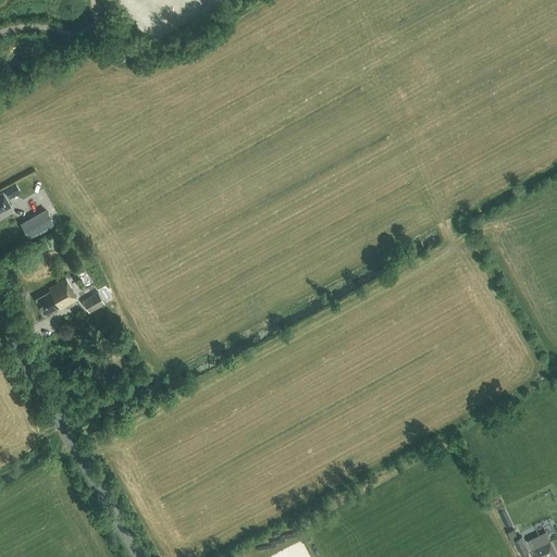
[(15,184),(5,189),(10,198),(21,193),(15,184)]
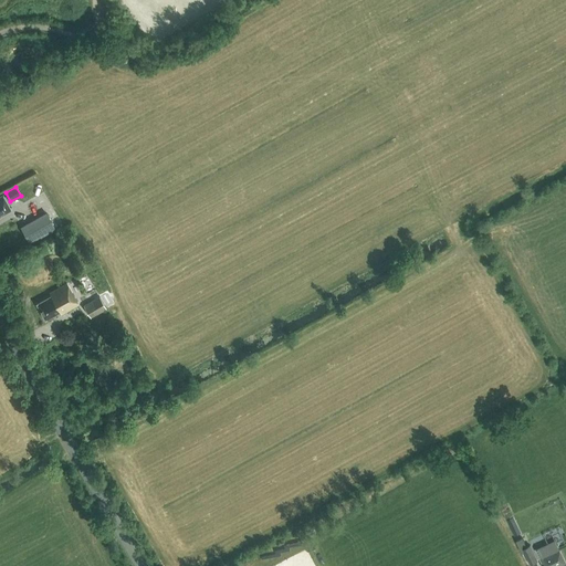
[(0,216),(11,210),(3,195),(0,196),(0,216)]
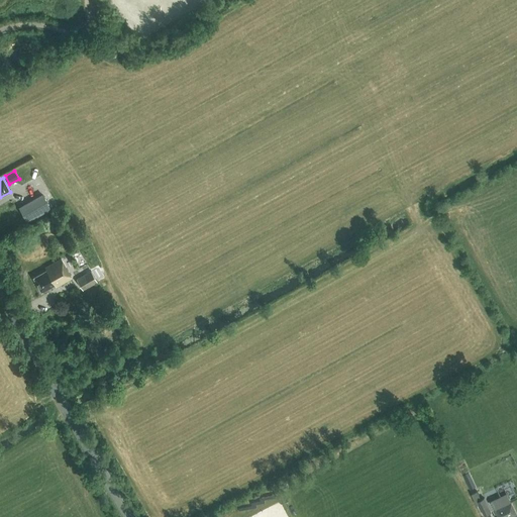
[(19,207),(27,221),(49,208),(41,194),(19,207)]
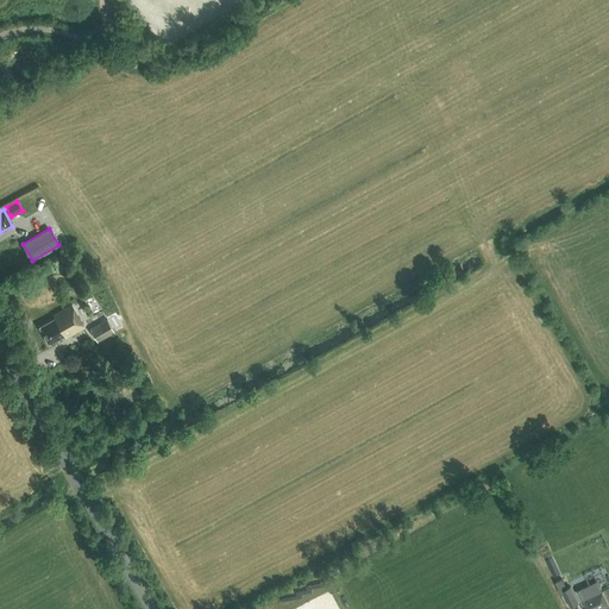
[(66,338),(85,327),(71,305),(54,315),(55,318),(39,326),(49,344),(64,334),(66,338)]
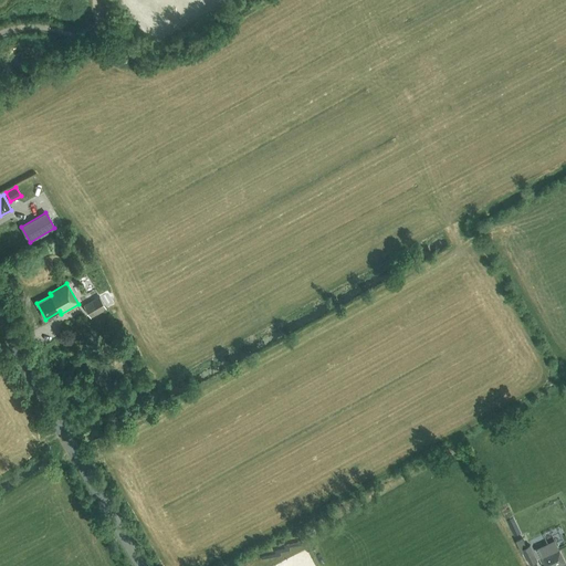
[(106,307),(100,295),(97,292),(90,296),(92,300),(83,305),(91,317),(106,307)]
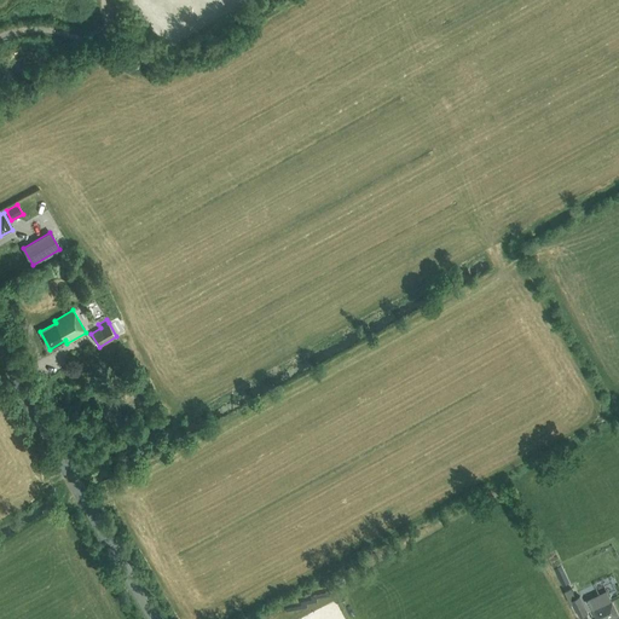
[(584,579),(603,570),(600,562),(580,572),(584,579)]
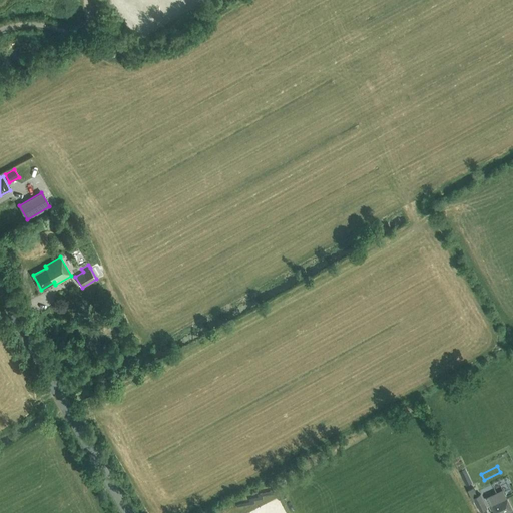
[(474,483),(481,479),(479,474),(471,478),(474,483)]
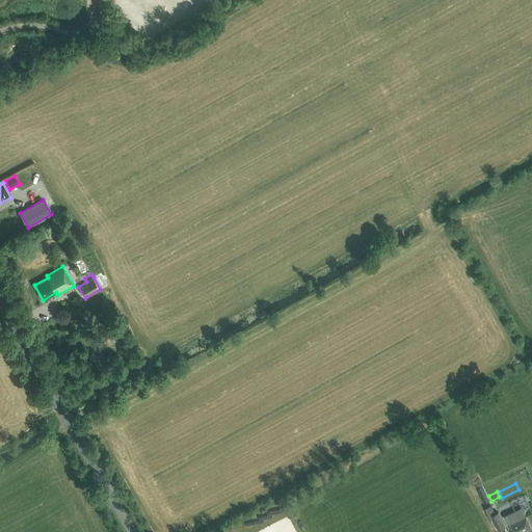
[(491,505),(485,507),(491,520),(493,519),(498,530),(506,527),(499,511),(496,513),(491,505)]
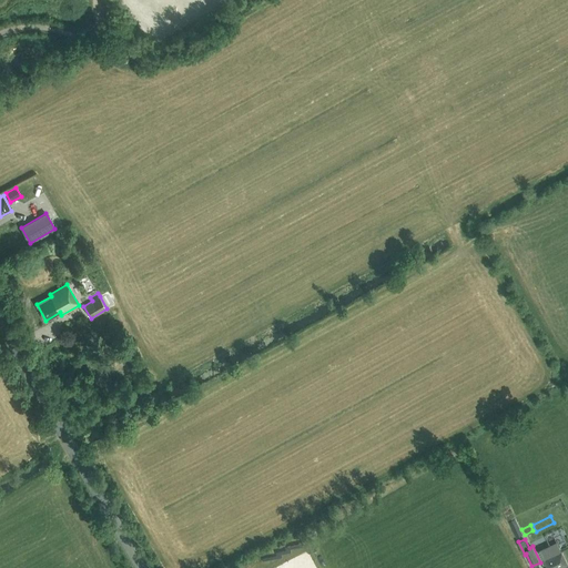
[(557,541),(538,551),(543,560),(545,567),(559,567),(560,567),(567,564),(563,551),(557,541)]
